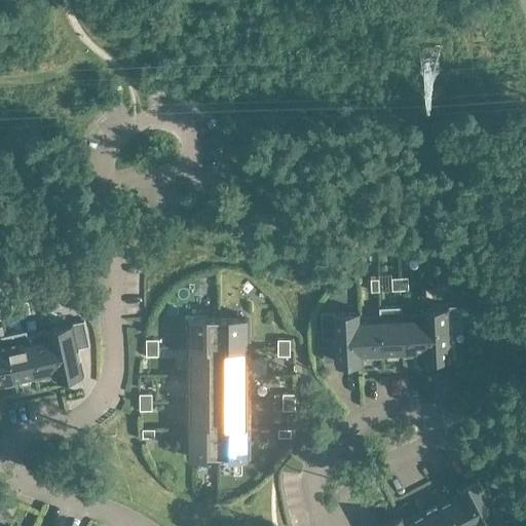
[(401,290),(401,277),(391,277),(392,290),(401,290)]
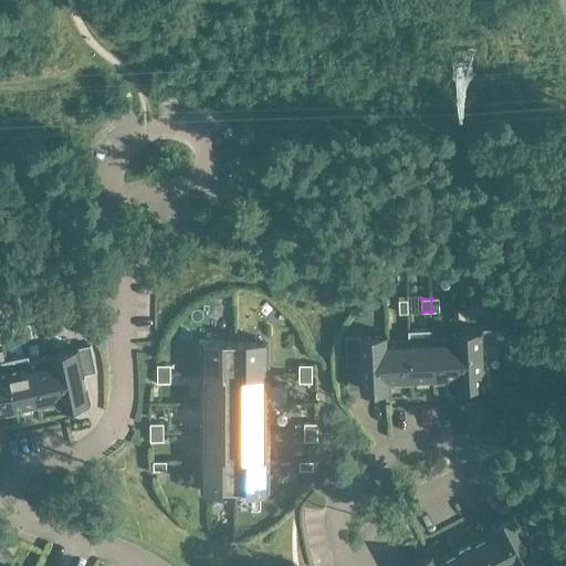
[(431,299),(431,312),(440,312),(440,299),(431,299)]
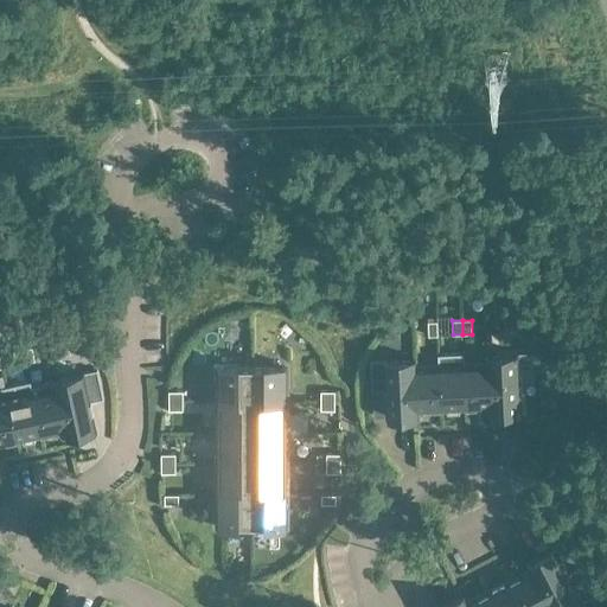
[(439,337),(438,321),(428,321),(428,336),(439,337)]
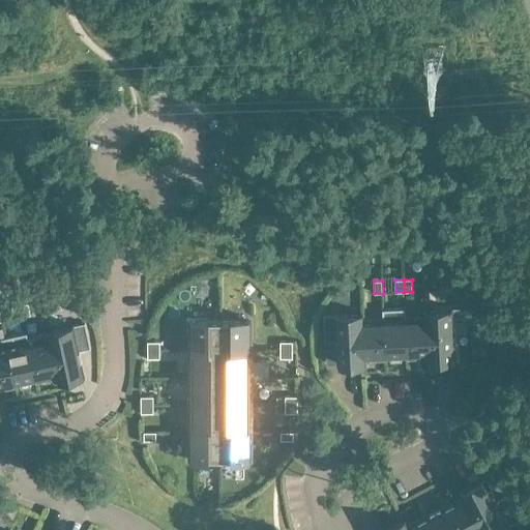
[(29,302),(20,304),(23,317),(31,315),(29,302)]
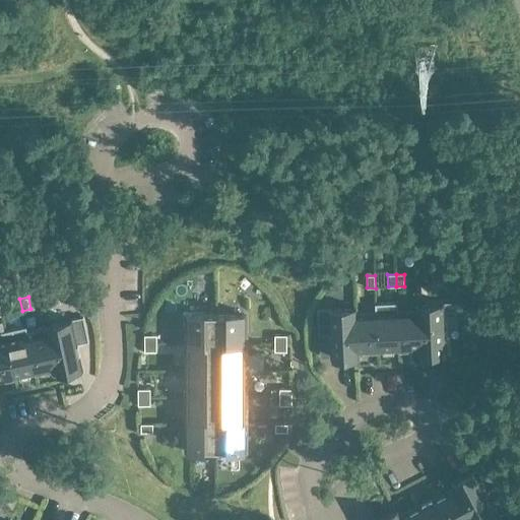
[(19,299),(12,301),(14,313),(22,311),(19,299)]
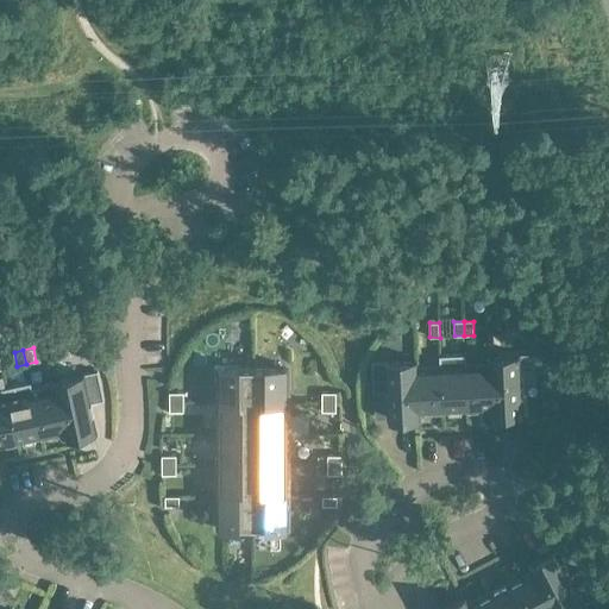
[(439,356),(440,368),(443,410),(468,409),(465,366),(466,366),(465,355),(439,356)]
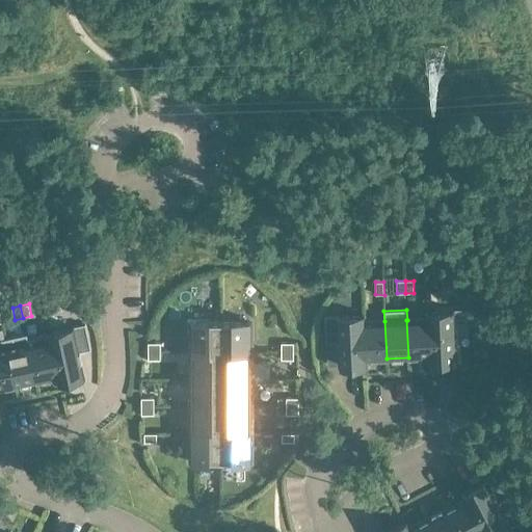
[(427,314),(428,319),(430,356),(429,356),(430,362),(455,361),(453,319),(467,319),(466,310),(452,311),(453,313),(427,314)]
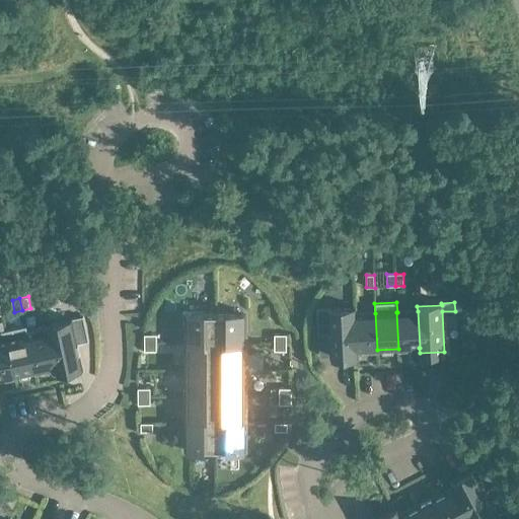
[(357,356),(357,351),(356,351),(354,314),(355,314),(355,309),(329,310),(329,308),(317,309),(317,317),(329,317),(331,357),(357,356)]
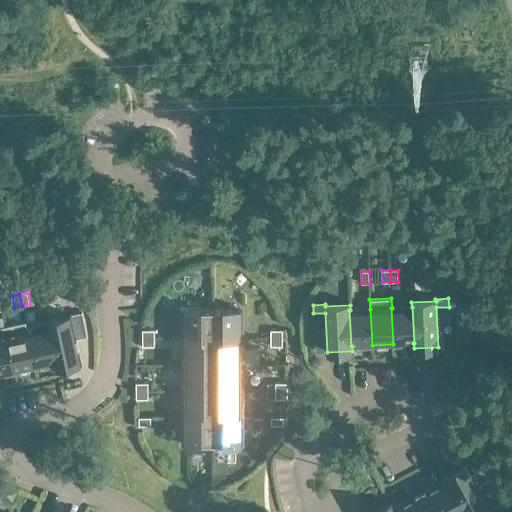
[(393,344),(413,343),(414,343),(412,307),(392,308),(391,308),(393,344)]
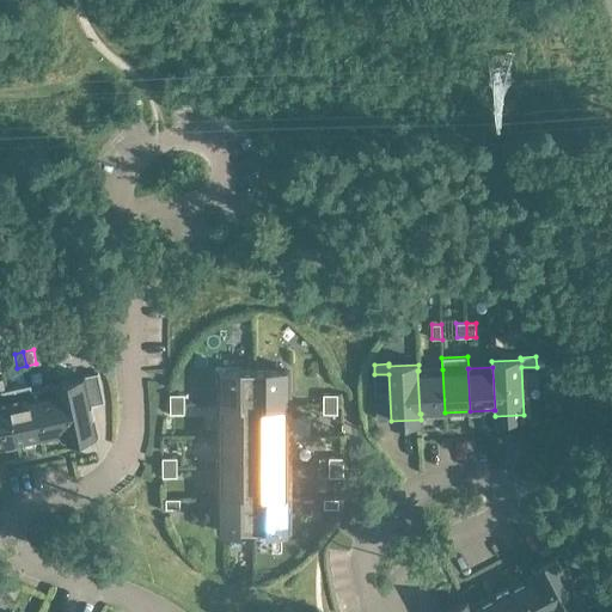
[(216,369),(216,404),(254,404),(254,372),(242,372),(242,369),(216,369)]
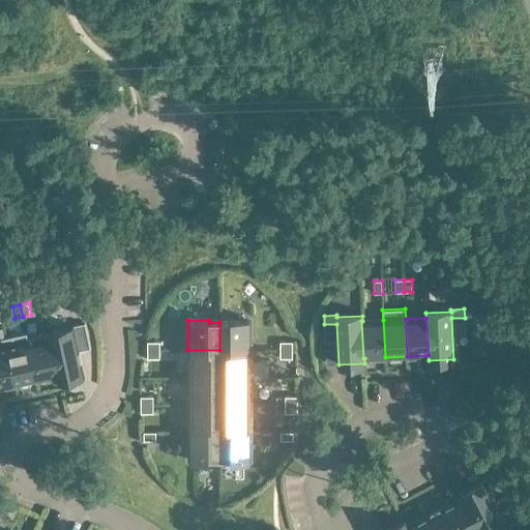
[(219,350),(253,350),(253,320),(231,320),(231,322),(219,322),(219,350)]
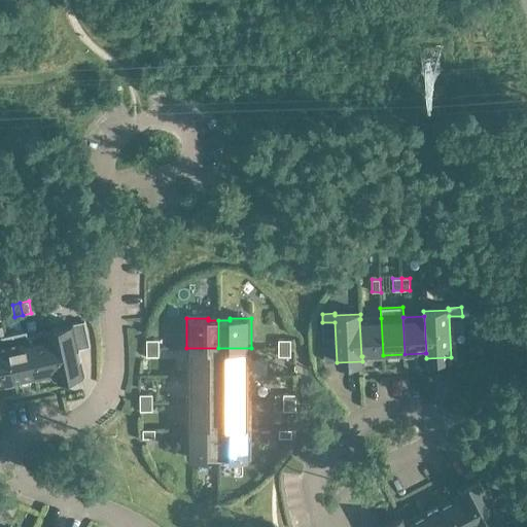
[(362,356),(383,355),(381,318),(360,319),(359,319),(361,356),(362,356)]
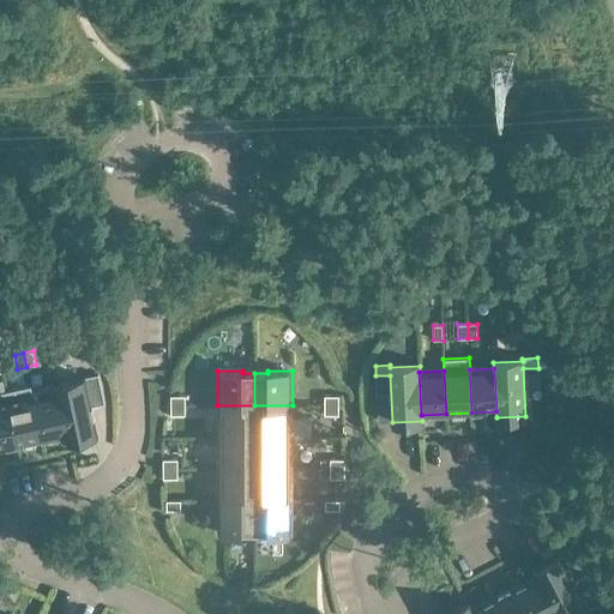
[(56,386),(66,435),(67,440),(96,434),(90,407),(104,404),(98,374),(83,378),(84,380),(56,386)]
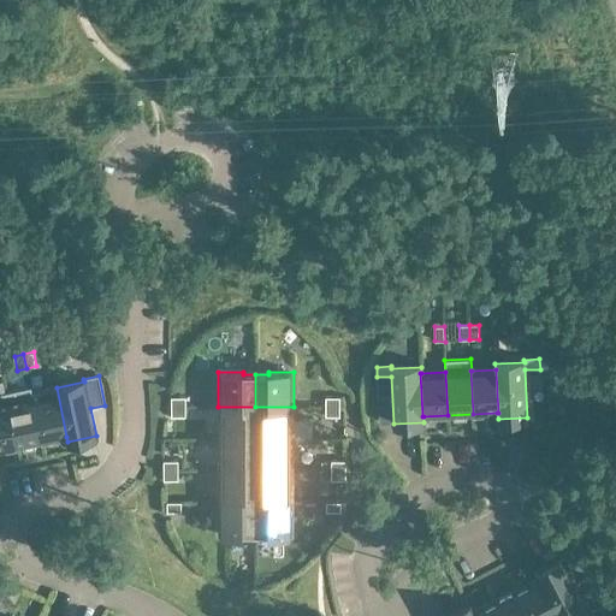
[(31,388),(6,392),(18,446),(41,442),(31,394),(33,394),(31,388)]
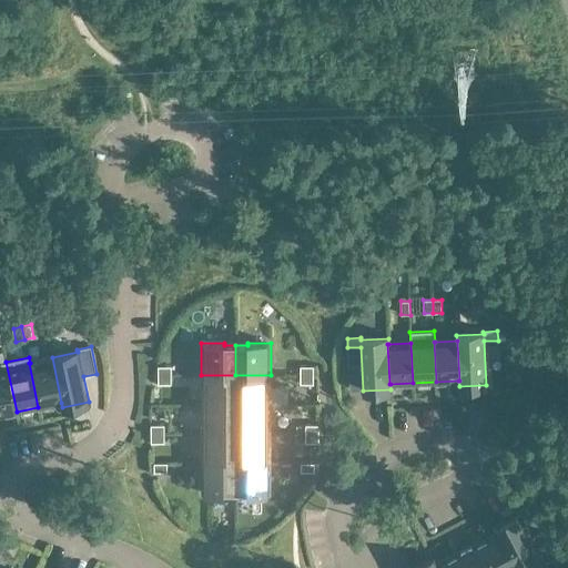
[(30,363),(29,363),(38,407),(59,403),(61,403),(52,357),(30,363)]
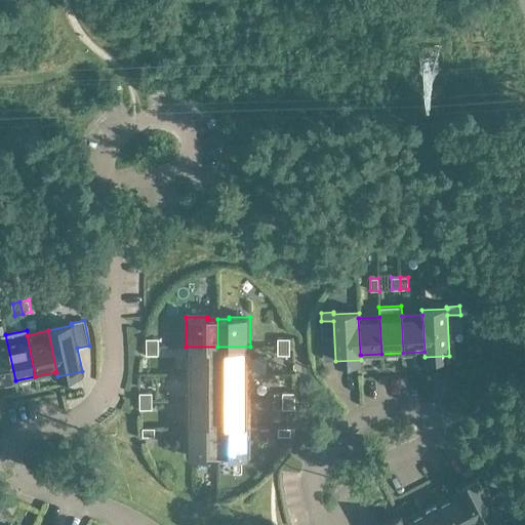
[(5,334),(0,335),(0,384),(15,380),(5,334)]
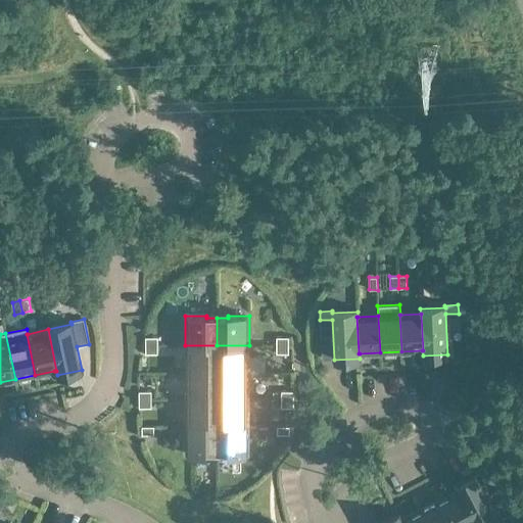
[(157,337),(145,337),(145,345),(157,345),(157,337)]
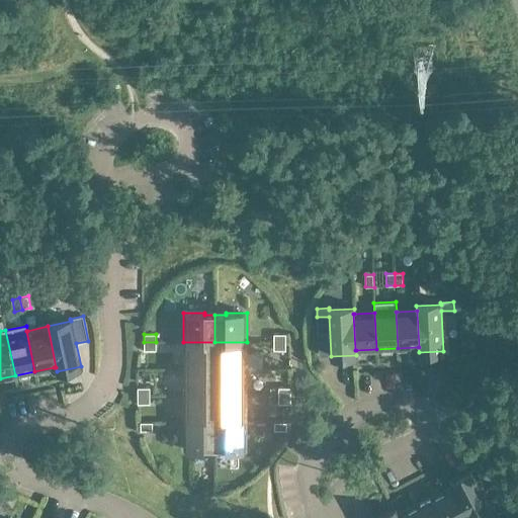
[(285,334),(273,334),(273,342),(285,342),(285,334)]
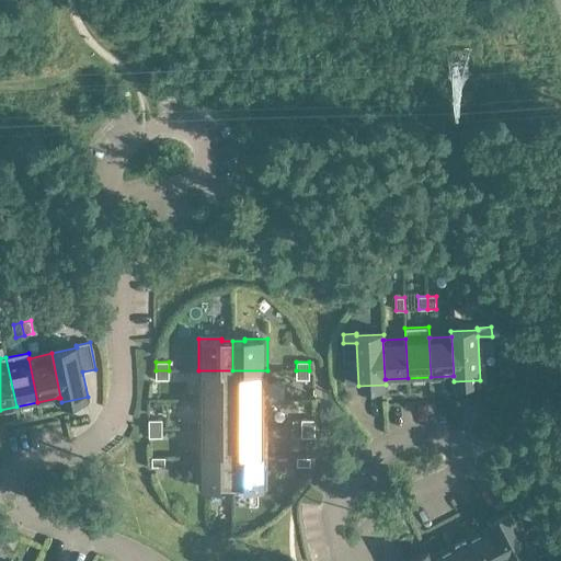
[(169,370),(156,370),(156,379),(169,379),(169,370)]
